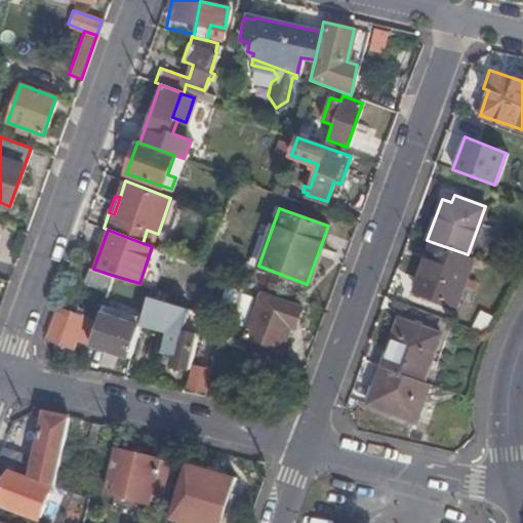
[(455,305),(473,256),(468,254),(432,242),(414,289),(455,305)]
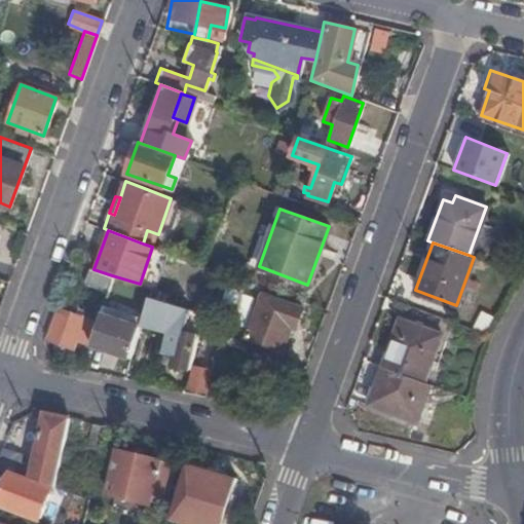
[(152,247),(140,284),(147,286),(160,250),(152,247)]
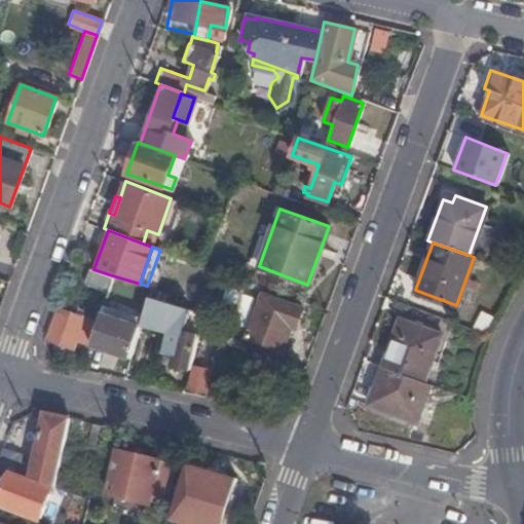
[(94,269),(88,267),(83,282),(107,290),(112,275),(94,269)]
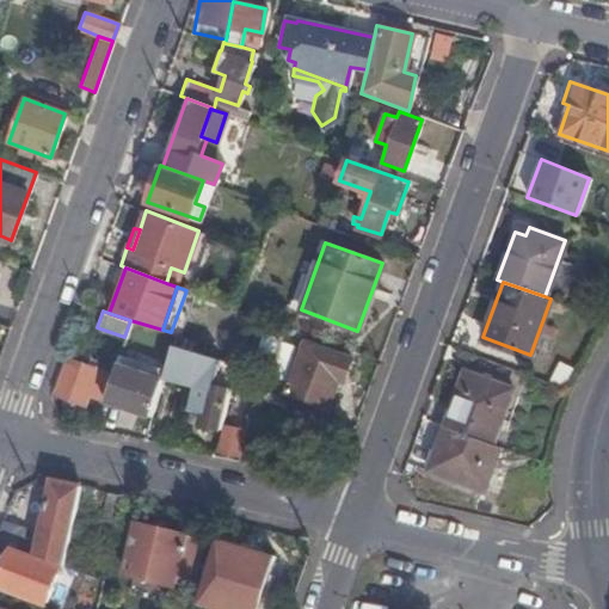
[(254,334),(260,317),(247,312),(244,330),(254,334)]
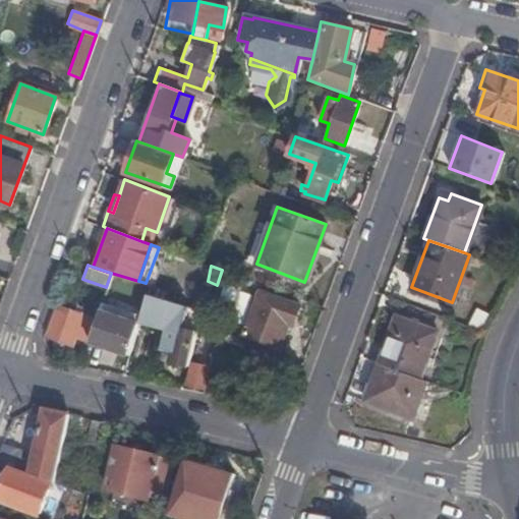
[(236,311),(243,293),(224,286),(217,304),(236,311)]
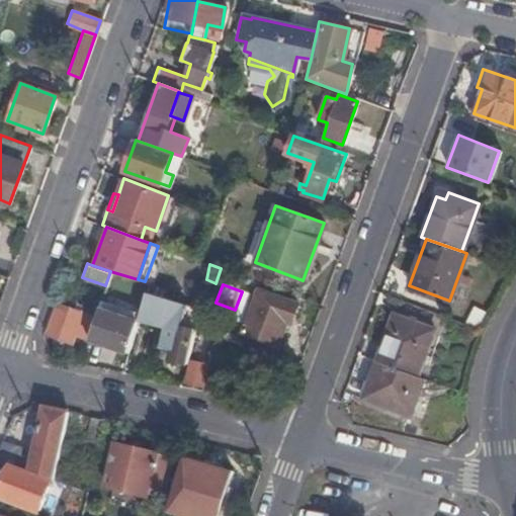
[(200,308),(204,289),(193,286),(189,305),(200,308)]
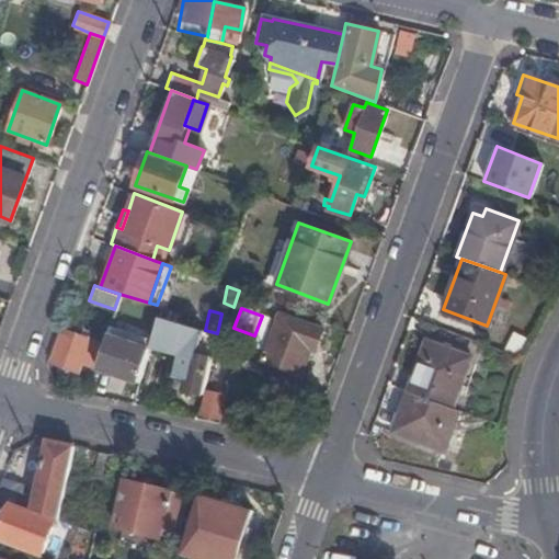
[(315,350),(322,328),(280,312),(270,341),(263,339),(261,346),(266,349),(263,358),(300,372),(309,349),(315,350)]
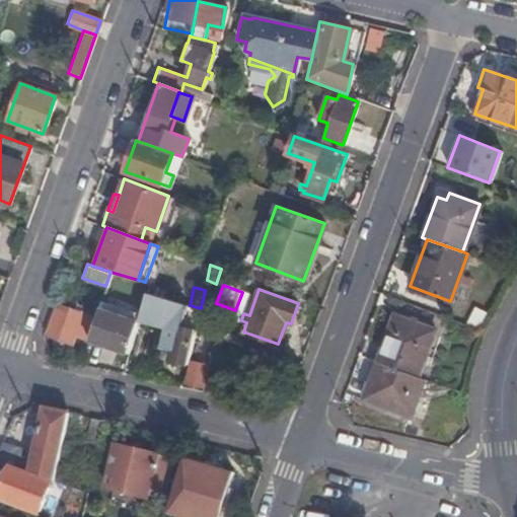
[(146,293),(142,304),(198,321),(200,309),(146,293)]
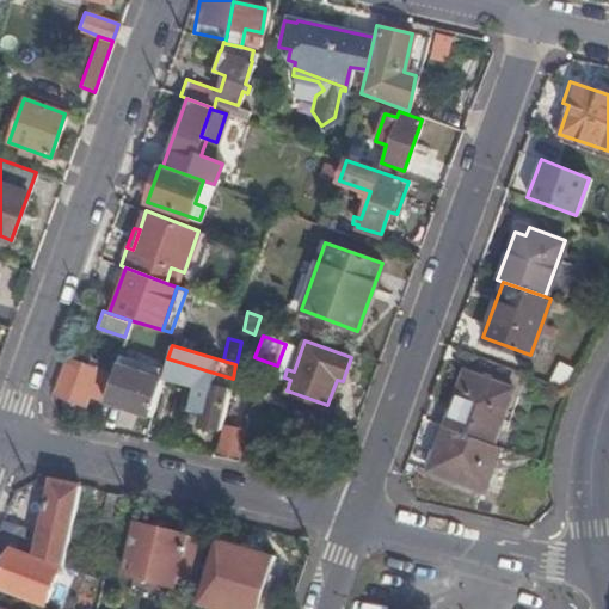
[(97,397),(106,370),(66,357),(53,392),(63,395),(72,399),(84,403),(87,394),(97,397)]
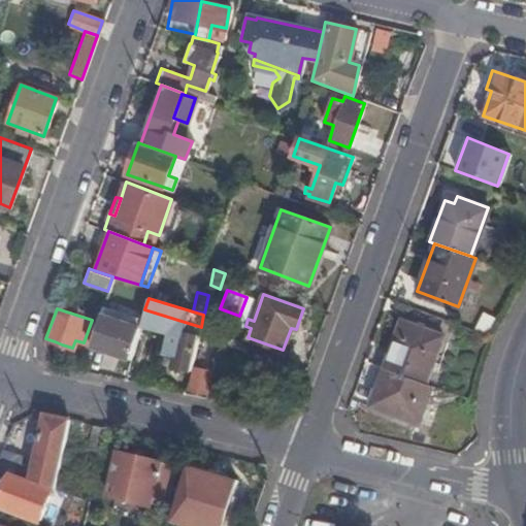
[(100,315),(91,346),(129,358),(133,346),(139,325),(141,319),(134,317),(121,319),(120,320),(100,315)]
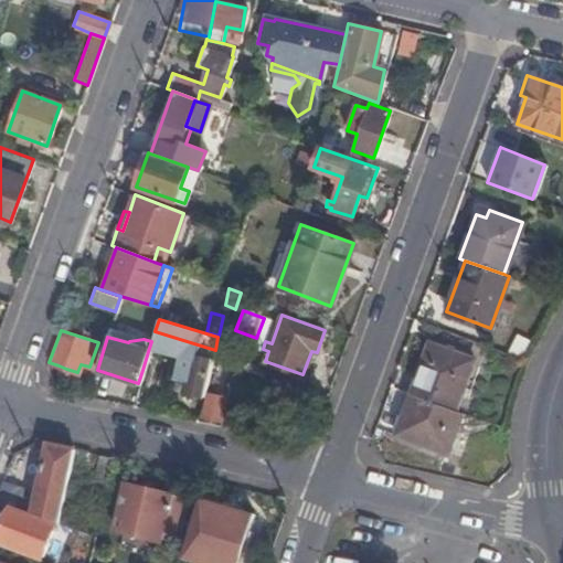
[(429,342),(411,394),(455,410),(473,359),(429,342)]
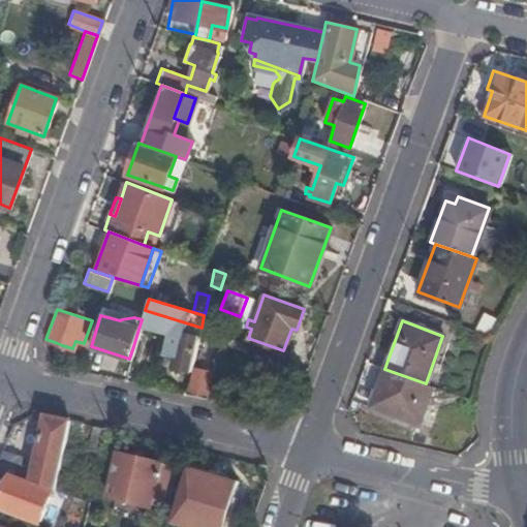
[(140,326),(133,346),(150,350),(156,330),(140,326)]
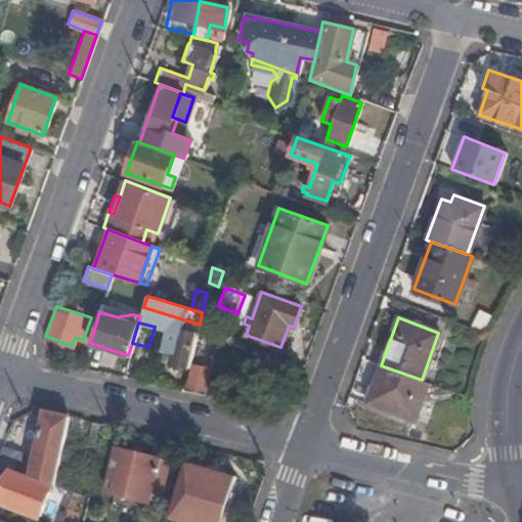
[(171,363),(189,367),(190,362),(198,333),(179,329),(178,332),(166,329),(162,350),(173,352),(171,363)]
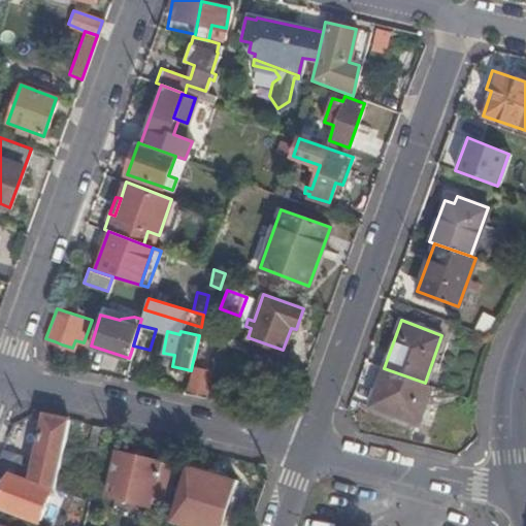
[(62,344),(55,341),(52,348),(60,351),(62,344)]
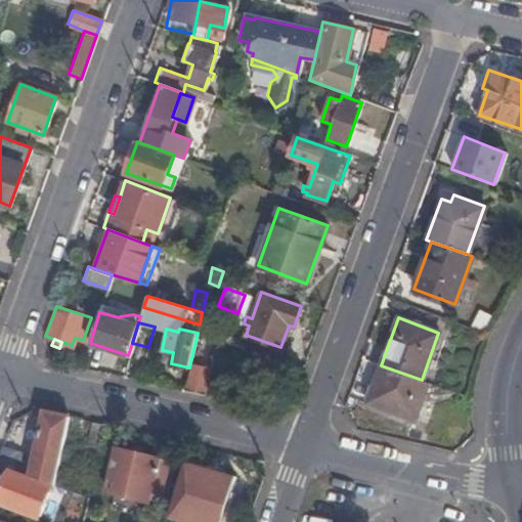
[(189,367),(184,389),(205,394),(211,367),(190,362),(189,367)]
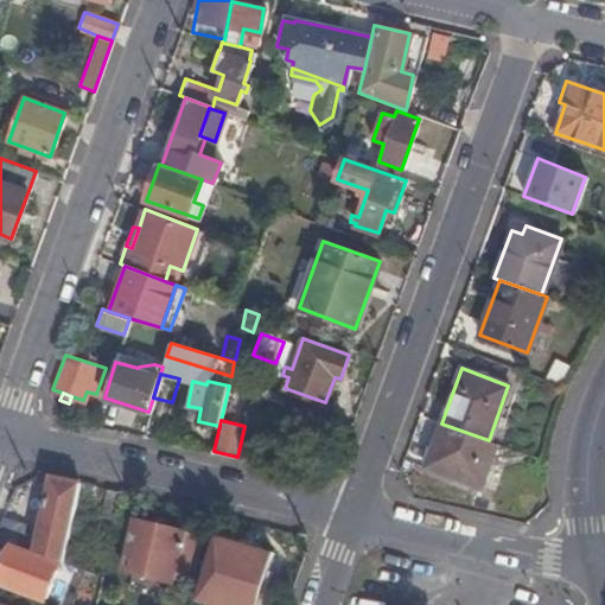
[(482,486),(497,444),(489,440),(441,424),(426,466),(482,486)]
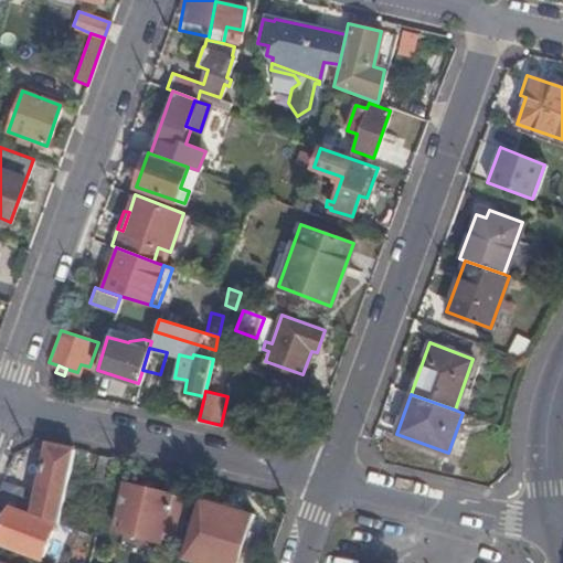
[(71,467),(75,448),(48,443),(32,512),(59,522),(61,511),(71,467)]
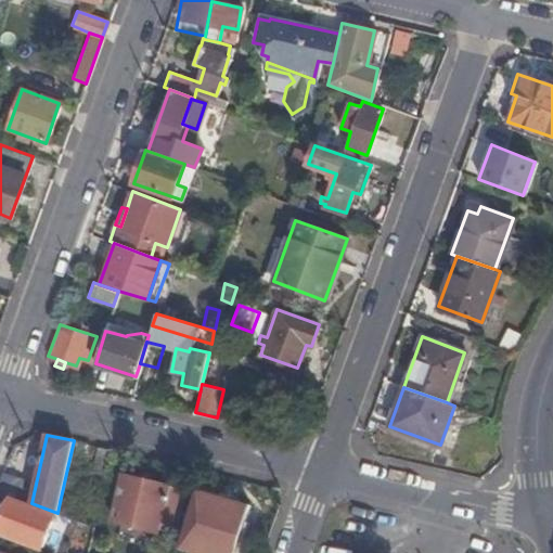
[(90,463),(69,459),(60,502),(80,506),(90,463)]
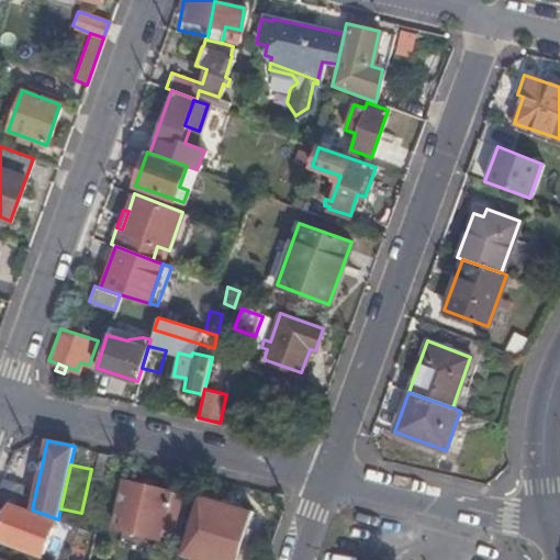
[(2,478),(0,483),(0,497),(15,503),(22,485),(2,478)]
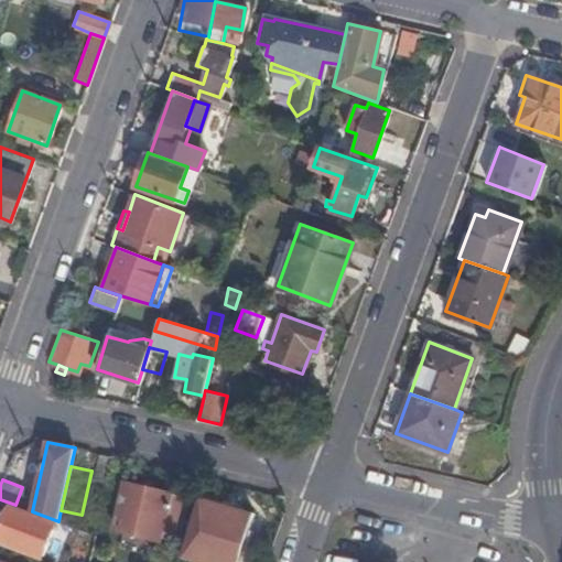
[(179,539),(188,497),(126,482),(116,530),(160,540),(162,536),(179,539)]
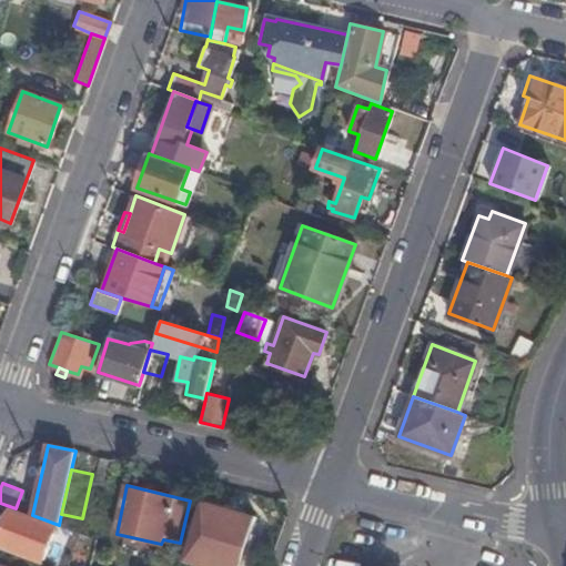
[(214,565),(242,565),(256,516),(216,505),(205,545),(203,556),(212,559),(210,565),(214,565)]
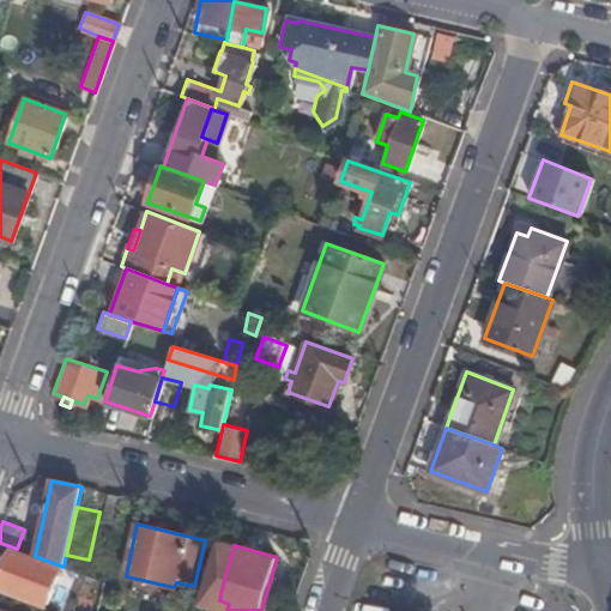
[(44,605),(58,567),(12,551),(0,582),(0,590),(44,605)]
